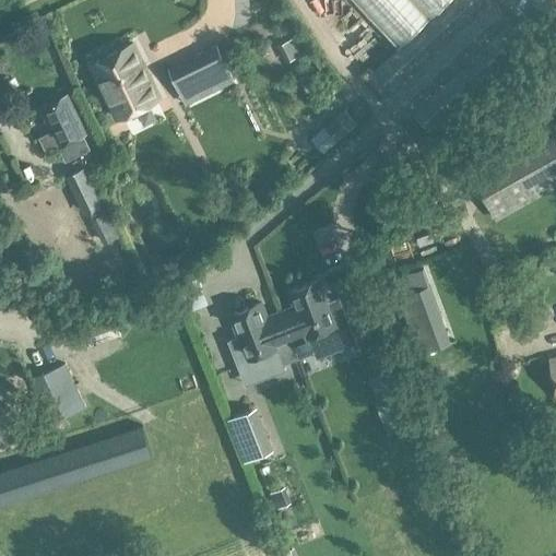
[(351,0),(395,49),(447,0),(351,0)]
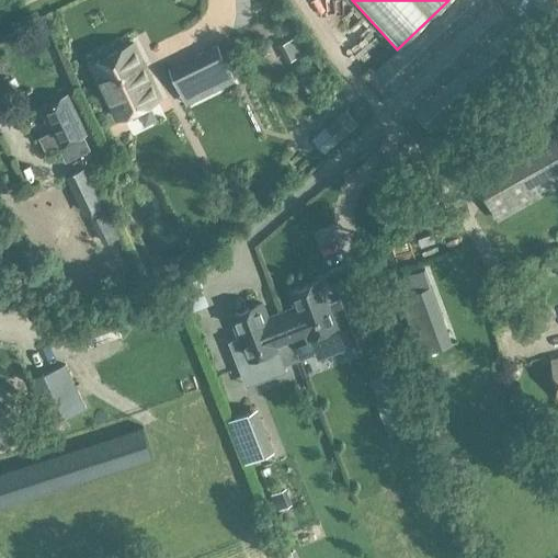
[(486,0),(455,0),(377,73),(432,136),(527,45),(486,0)]
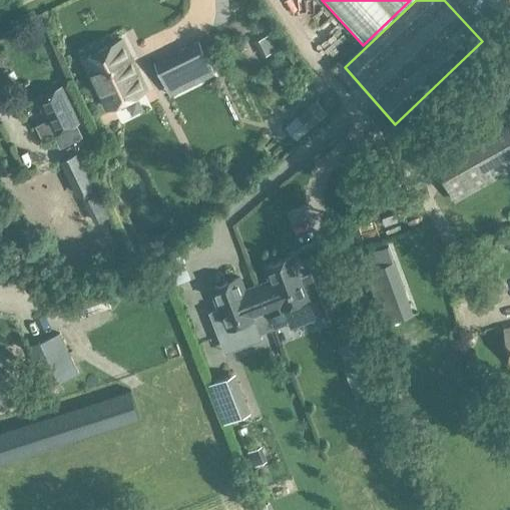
[(274,52),(267,38),(253,44),(261,58),(274,52)]
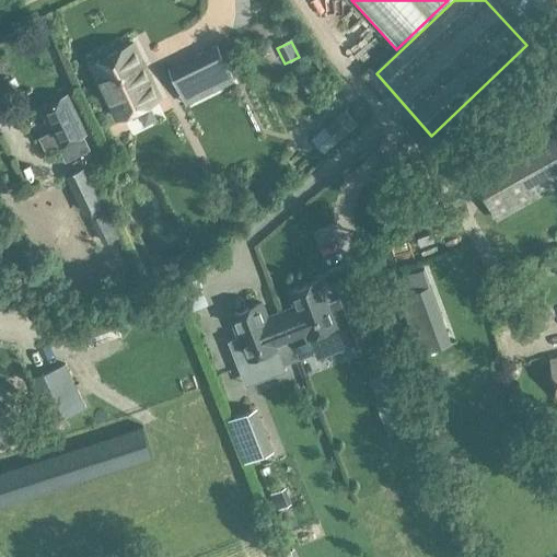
[(157,101),(129,46),(88,67),(115,122),(157,101)]
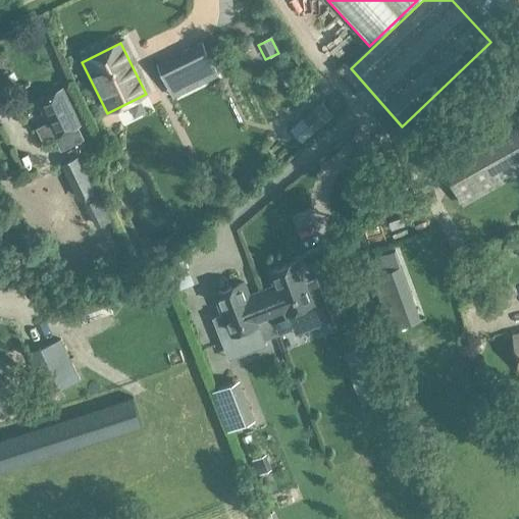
[(180,54),(193,80),(212,70),(199,45),(180,54)]
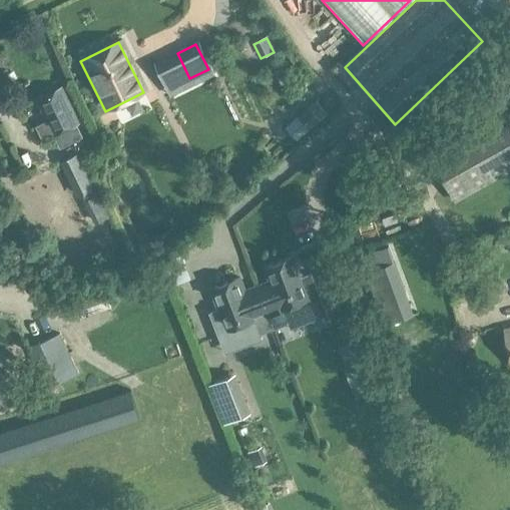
[(279,72),(271,76),(276,86),(284,82),(279,72)]
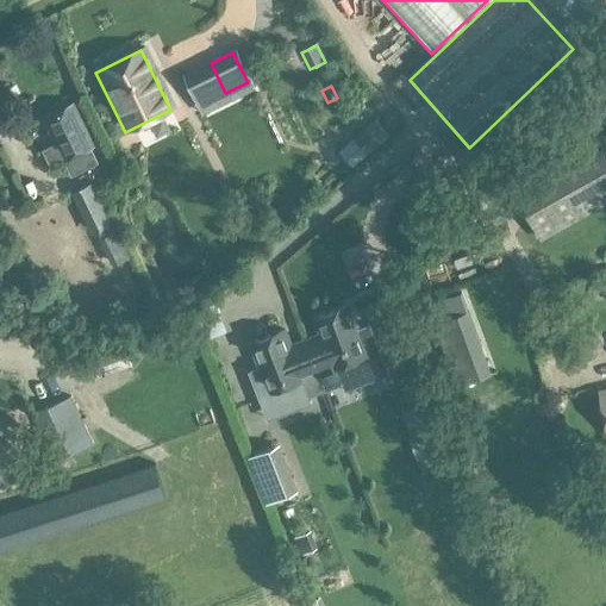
[(69,110),(42,123),(52,145),(37,152),(44,169),(60,162),(61,164),(89,151),(69,110)]
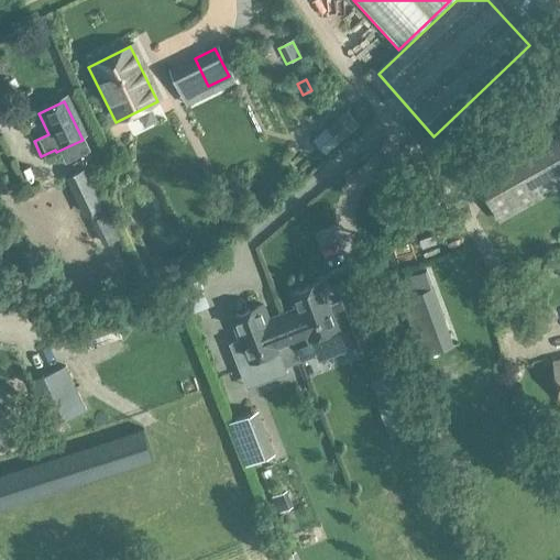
[(324,130),(335,144),(357,125),(342,111),(324,130)]
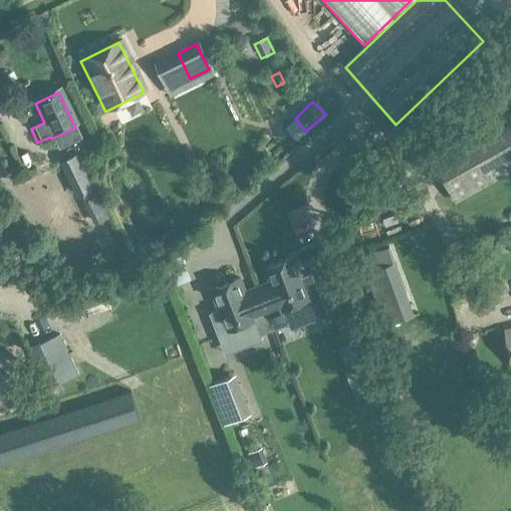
[(510,137),(502,120),(428,162),(454,207),(510,175),(510,137)]
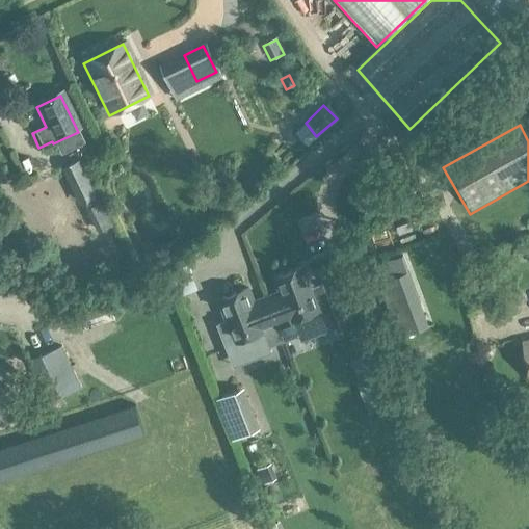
[(60,172),(78,208),(83,205),(97,199),(98,197),(81,161),(60,172)]
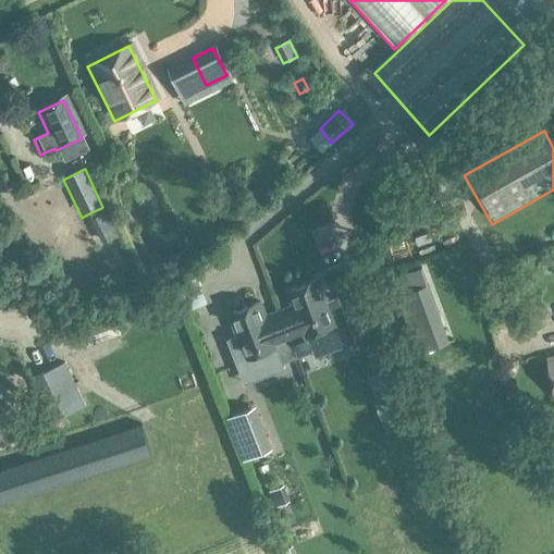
[(118,239),(106,214),(105,214),(90,221),(89,222),(100,247),(118,239)]
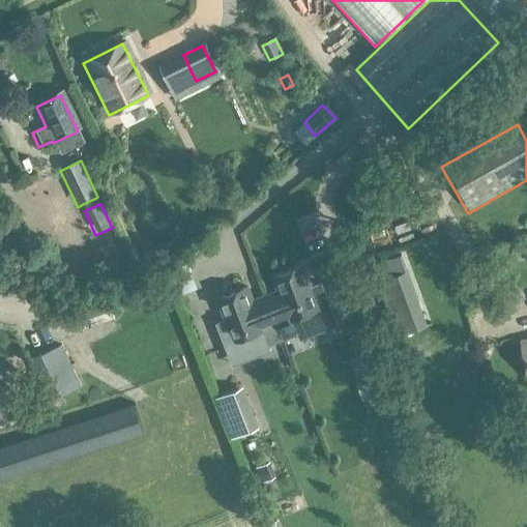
[(396,339),(428,327),(401,256),(371,268),(396,339)]
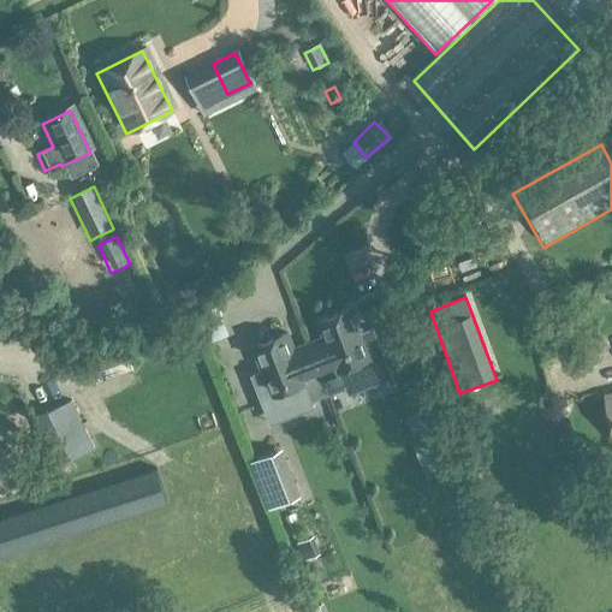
[(327,348),(312,354),(328,394),(345,388),(343,382),(388,364),(374,328),(361,334),(351,309),(318,322),(327,348)]
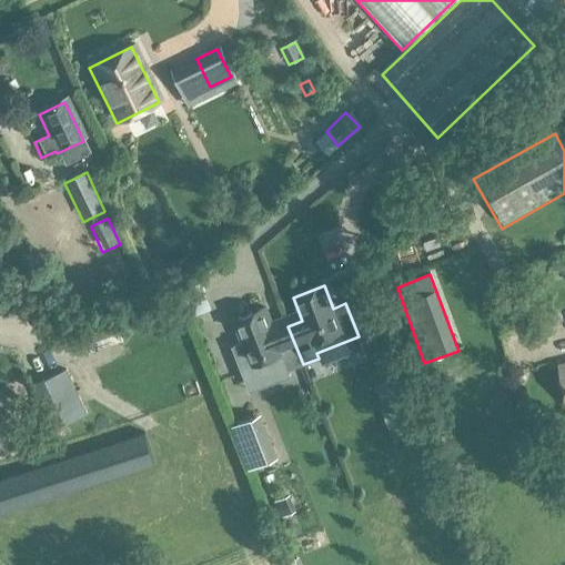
[(303,364),(288,326),(273,332),(264,310),(233,322),(242,344),(232,349),(242,374),(282,359),(286,371),(303,364)]
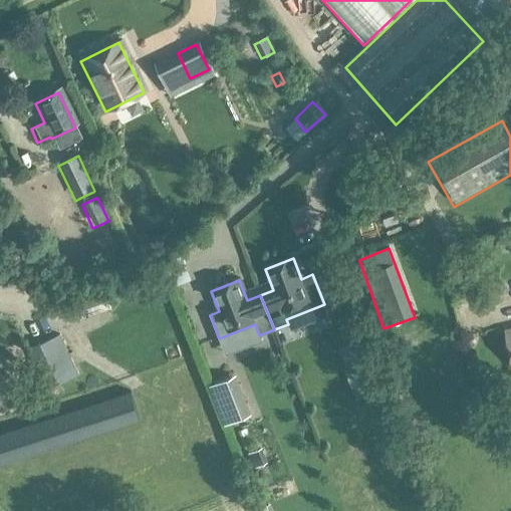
[(118,294),(120,298),(131,294),(129,290),(125,282),(115,285),(118,294)]
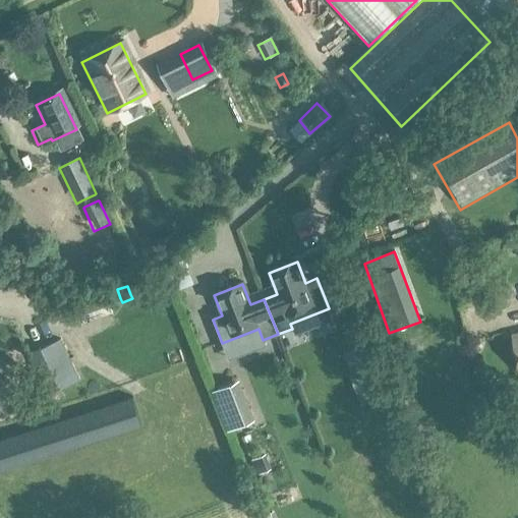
[(115,289),(71,305),(76,320),(120,302),(115,289)]
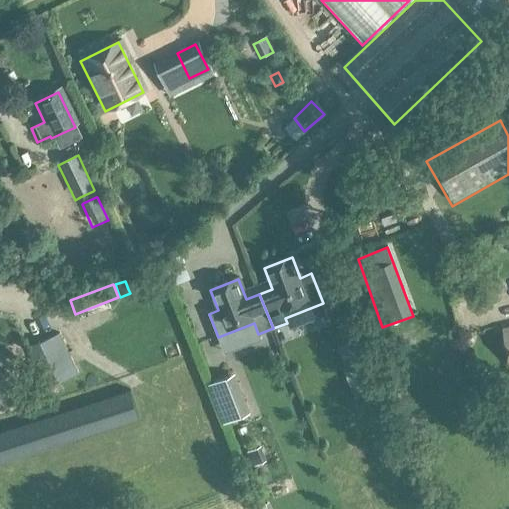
[(43,390),(76,375),(57,335),(24,350),(43,390)]
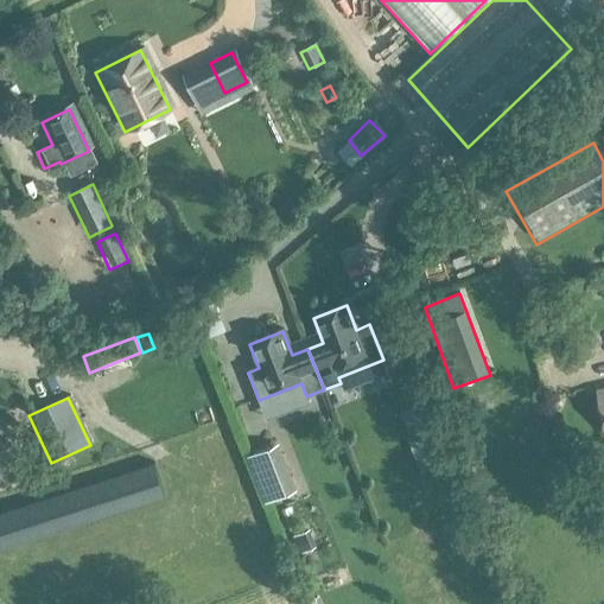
[(406,443),(418,475),(438,468),(426,436),(406,443)]
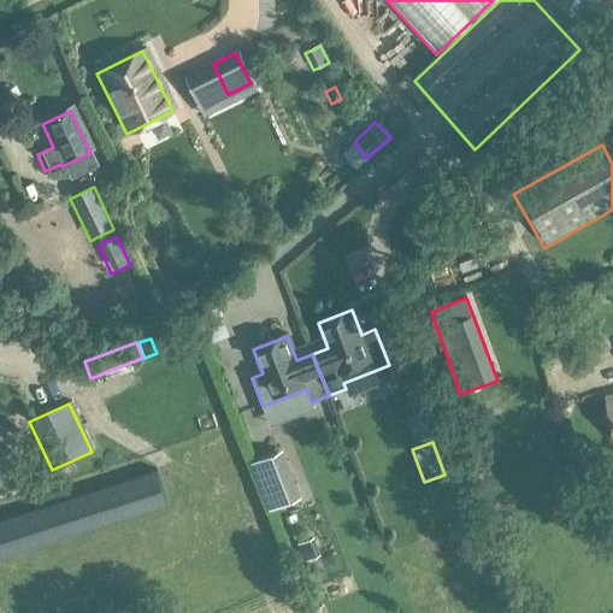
[(0,483),(10,481),(0,447),(0,483)]
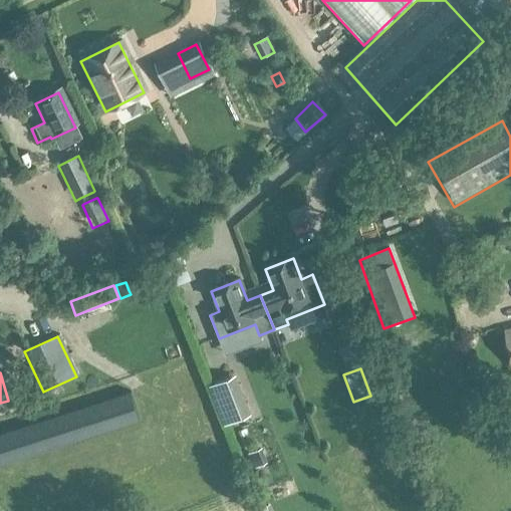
[(227,425),(242,419),(226,379),(212,386),(227,425)]
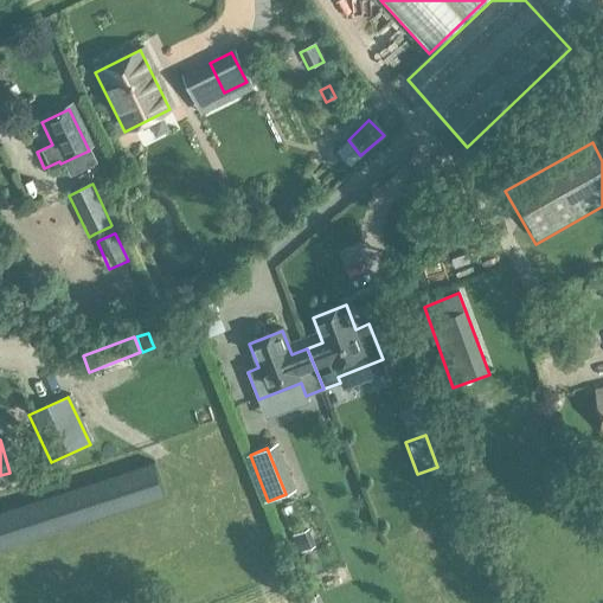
[(152,464),(0,512),(0,549),(162,498),(152,464)]
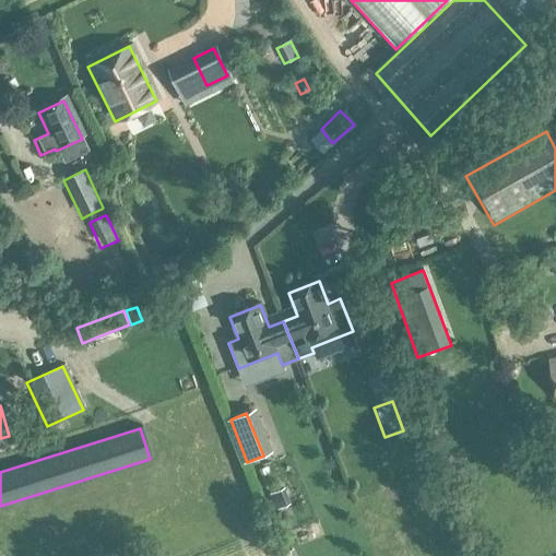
[(272,496),(278,508),(290,504),(285,492),(272,496)]
